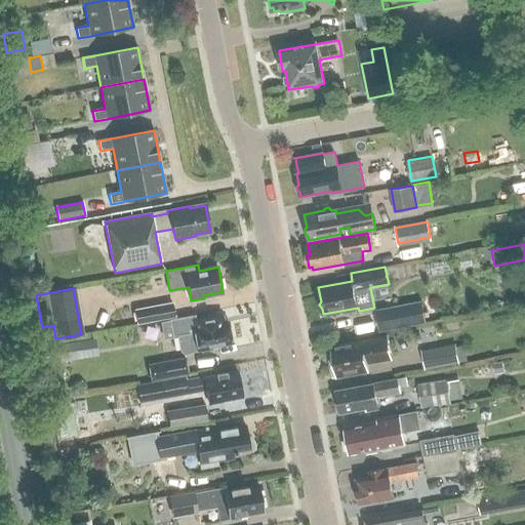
[(421,301),(375,310),(379,332),(426,324),(421,301)]
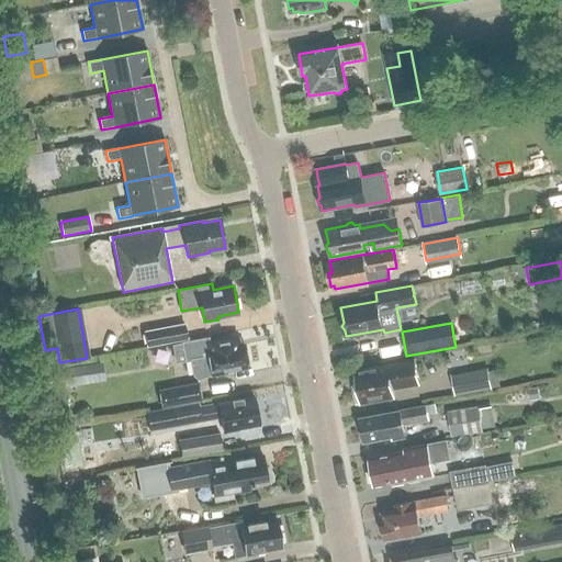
[(184,325),(145,332),(147,345),(187,337),(184,325)]
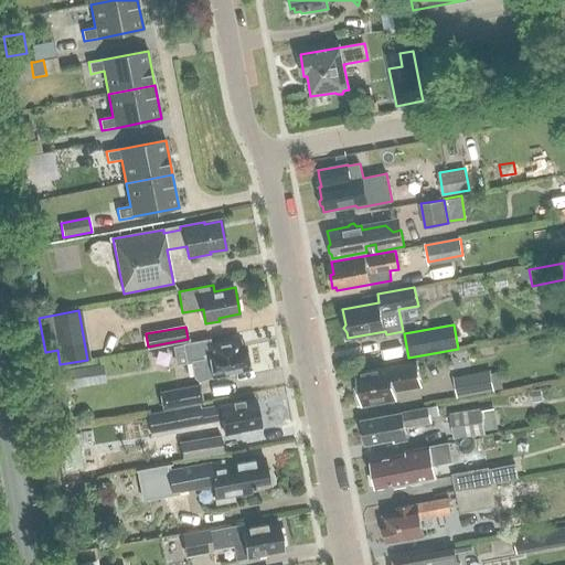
[(240,341),(211,347),(210,340),(182,344),(185,364),(192,363),(195,377),(199,381),(213,377),(213,379),(228,375),(228,372),(249,369),(246,349),(242,350),(240,341)]
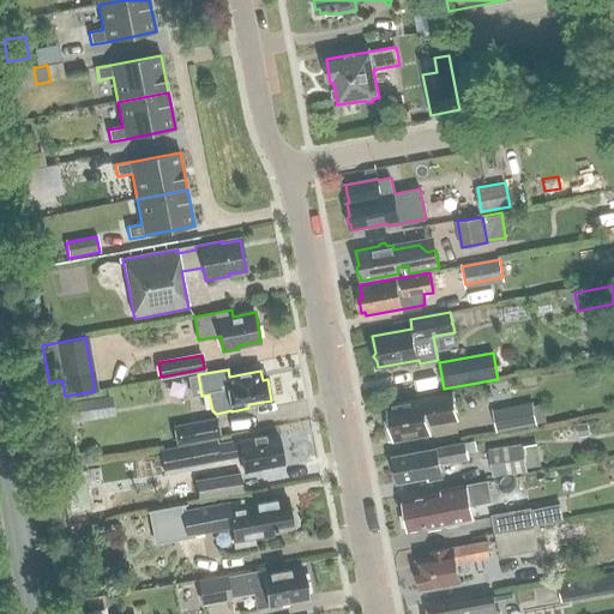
[(455,395),(387,407),(390,421),(385,422),(389,440),(393,439),(393,441),(421,437),(423,438),(426,435),(432,434),(429,425),(459,420),(455,395)]
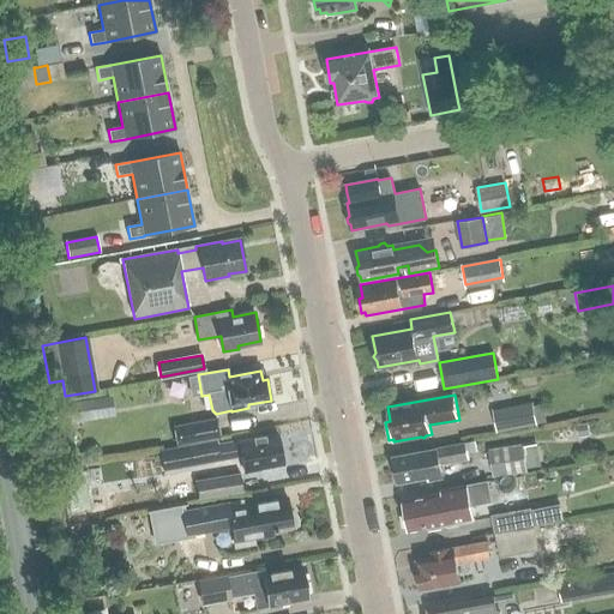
[(71,404),(74,422),(91,419),(88,402),(71,404)]
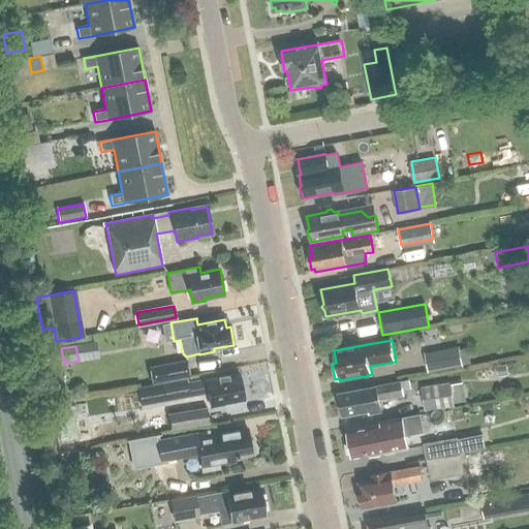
[(463,367),(460,348),(427,354),(430,373),(463,367)]
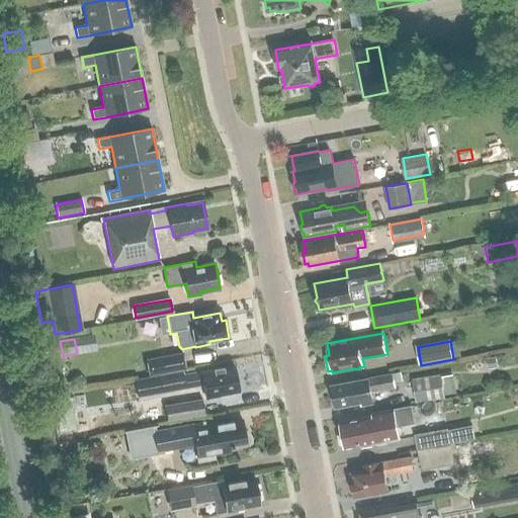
[(147,360),(149,375),(185,368),(182,354),(147,360)]
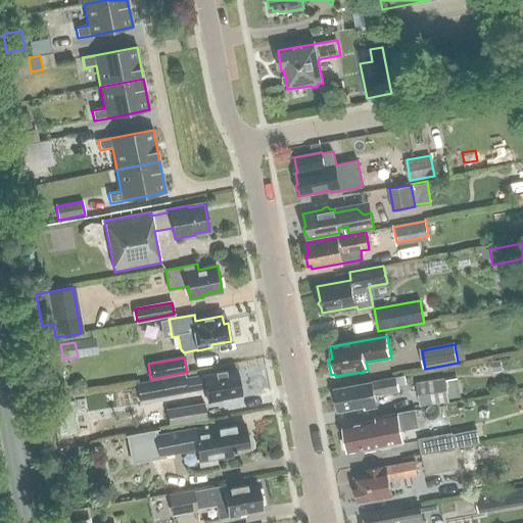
[(501,361),(491,363),(493,373),(503,372),(501,361)]
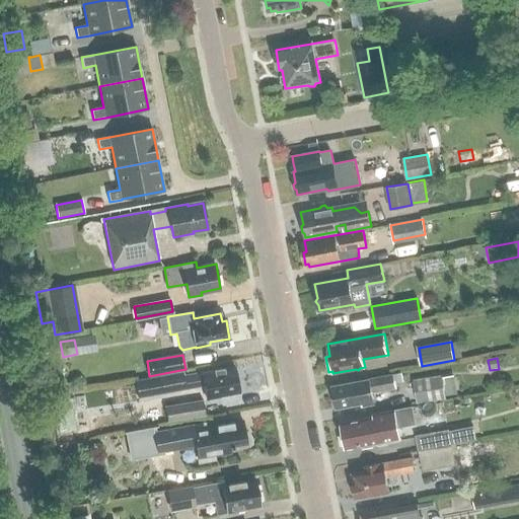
[(135,381),(138,398),(205,386),(207,401),(218,399),(219,395),(239,392),(234,368),(216,372),(216,371),(184,376),(183,373),(135,381)]
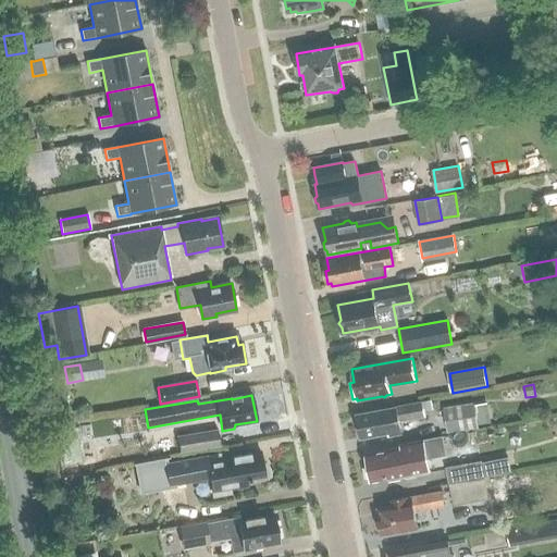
[(431,401),(423,403),(424,411),(433,410),(431,401)]
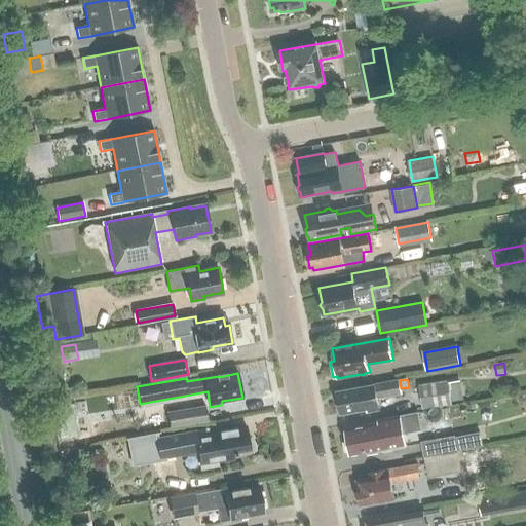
[(400,380),(336,391),(340,415),(367,410),(367,412),(380,410),(377,398),(402,393),(401,388),(400,380)]
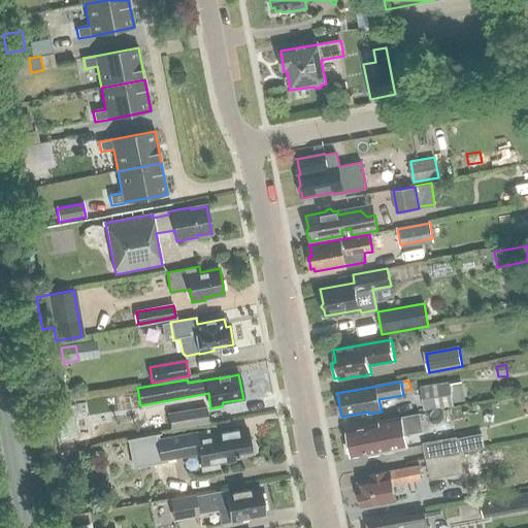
[(454,406),(450,382),(420,387),(424,411),(454,406)]
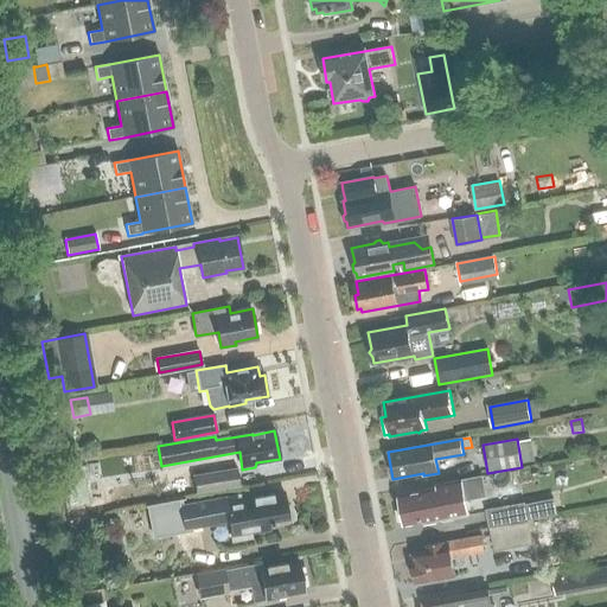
[(85,466),(63,470),(69,505),(90,502),(85,466)]
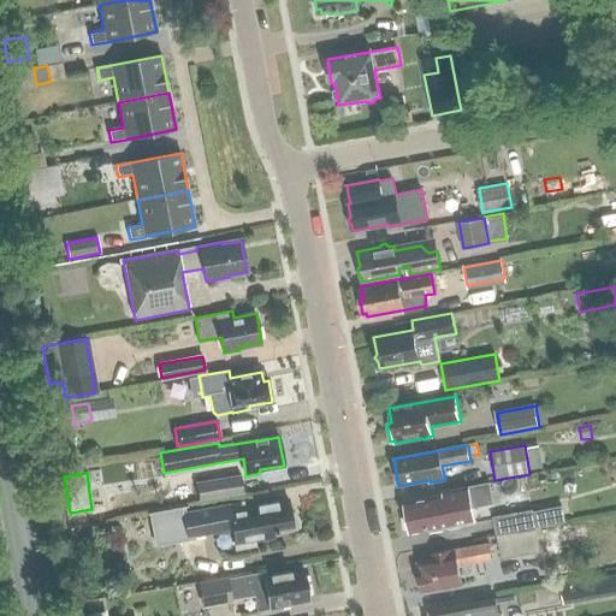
[(238,477),(196,484),(200,501),(241,493),(238,477)]
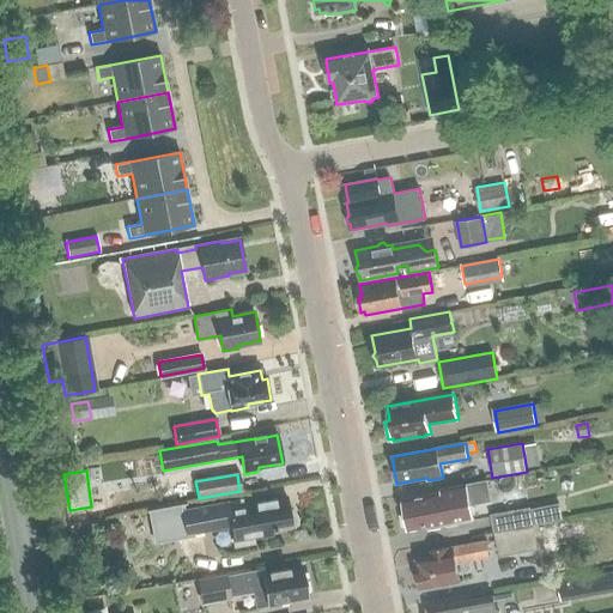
[(441,493),(402,501),(405,515),(402,515),(405,527),(407,527),(408,532),(428,528),(429,530),(473,522),(471,507),(474,505),(477,501),(490,498),(486,481),(439,491),(441,493)]
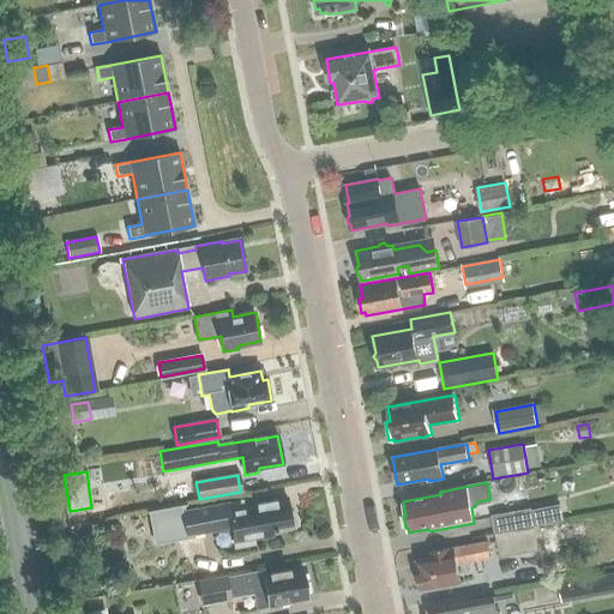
[(186,535),(187,536),(216,531),(216,529),(232,525),(235,547),(254,545),(253,540),(275,535),(274,530),(294,527),(292,515),(289,500),(276,503),(276,500),(244,506),(242,501),(182,512),(186,535)]
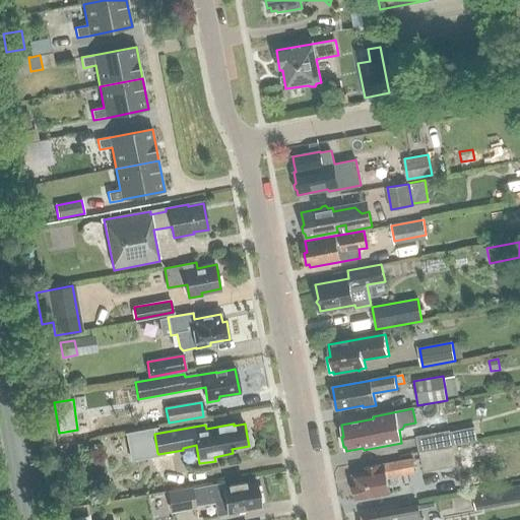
[(153,429),(129,433),(134,458),(157,453),(154,434),(153,429)]
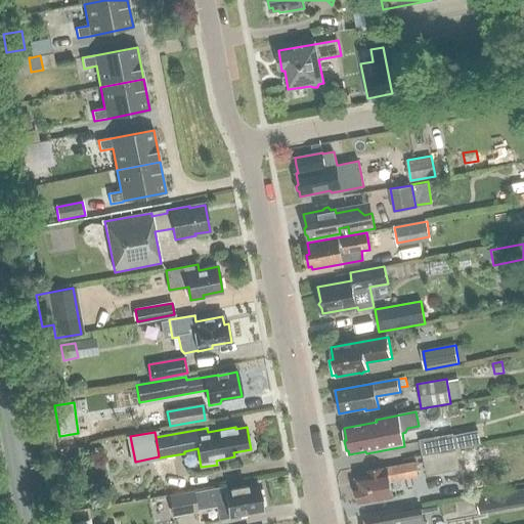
[(453,437),(455,450),(481,445),(478,432),(453,437)]
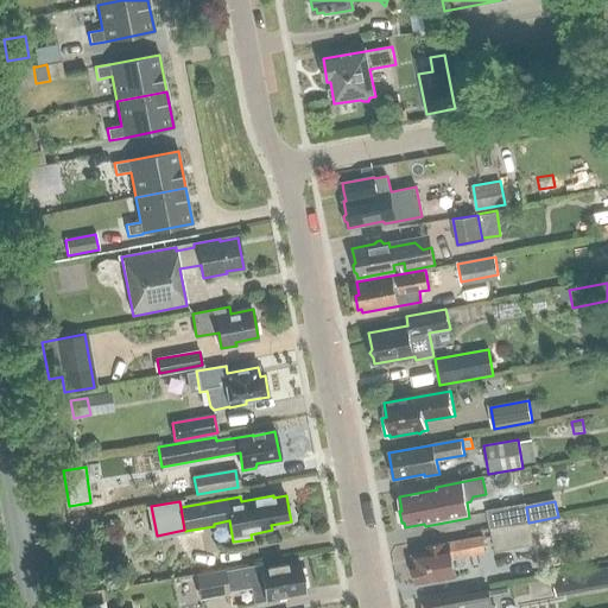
[(526,507),(525,506),(487,513),(491,530),(529,523),(526,507)]
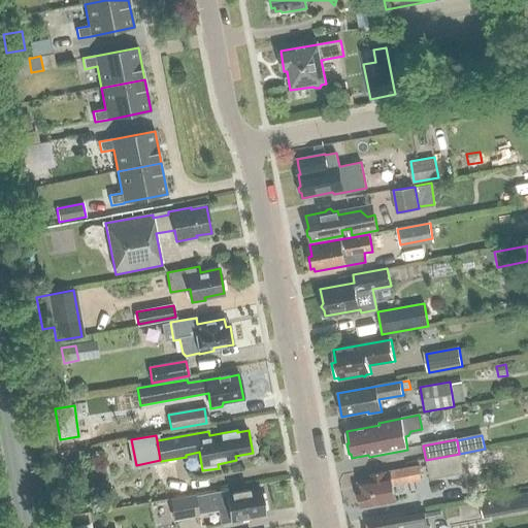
[(459,454),(426,460),(429,480),(463,473),(459,454)]
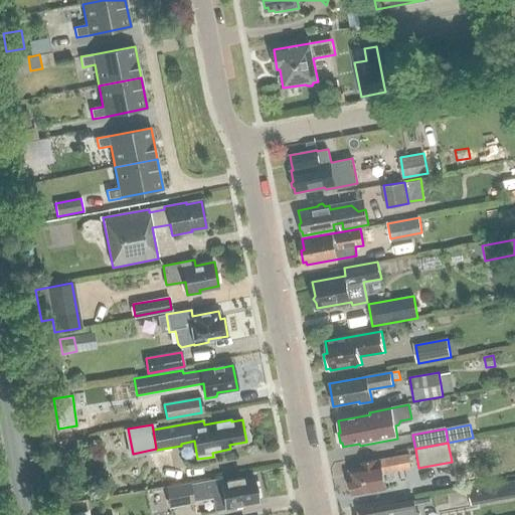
[(411,468),(409,455),(362,463),(363,468),(350,471),(351,479),(350,479),(350,483),(348,484),(349,491),(352,492),(353,496),(373,492),(376,494),(379,493),(382,490),(386,489),(383,474),(411,468)]
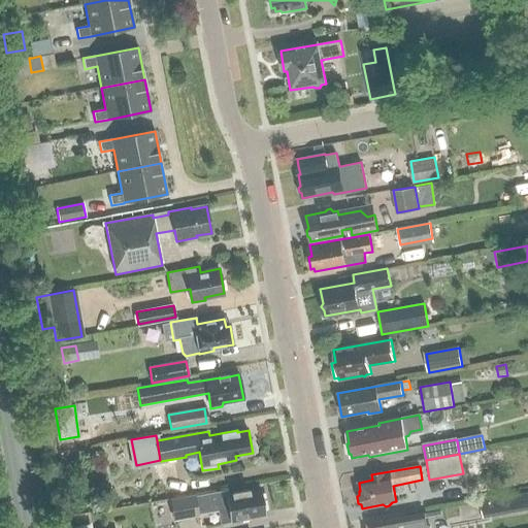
[(171,499),(174,520),(198,516),(198,514),(219,510),(221,524),(249,519),(248,516),(265,513),(261,492),(249,494),(249,491),(221,496),(221,492),(195,496),(195,495),(171,499)]
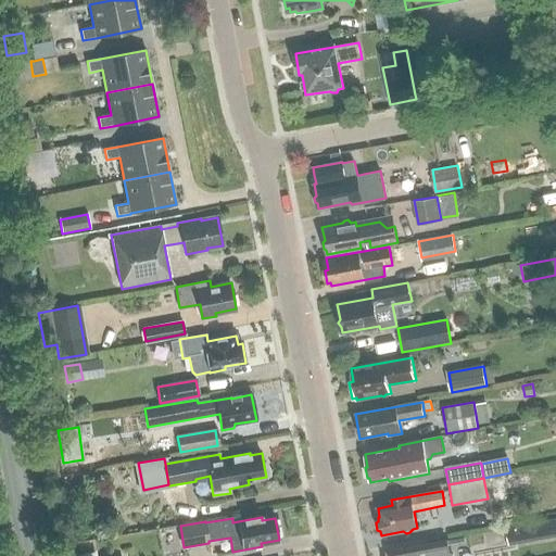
[(555,536),(555,518),(505,528),(508,546),(555,536)]
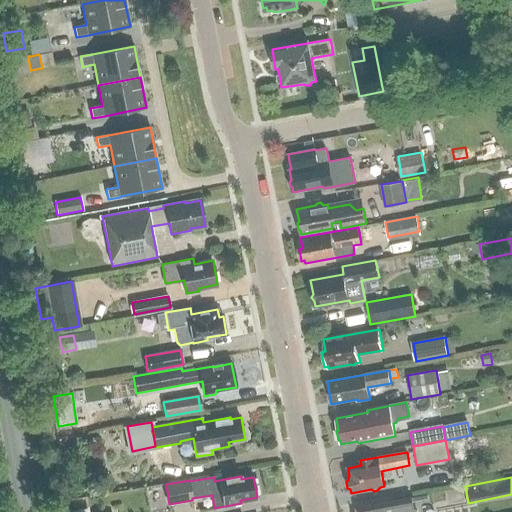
[(357,511),(417,511),(418,511),(415,510),(412,498),(357,508),(357,511)]
